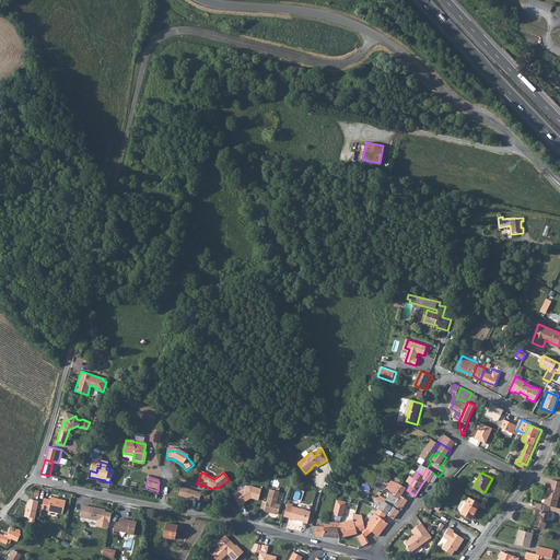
[(399,499),(401,496),(404,491),(406,488),(397,483),(393,480),(387,489),(392,492),(391,493),(399,499)]
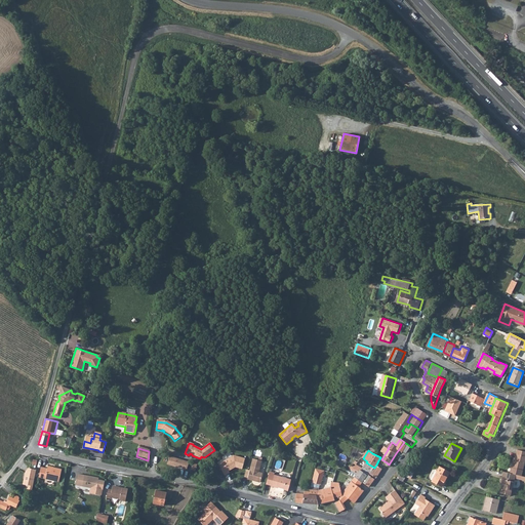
[(515,459),(513,459),(509,472),(516,474),(521,475),(524,458),(524,451),(517,450),(515,459)]
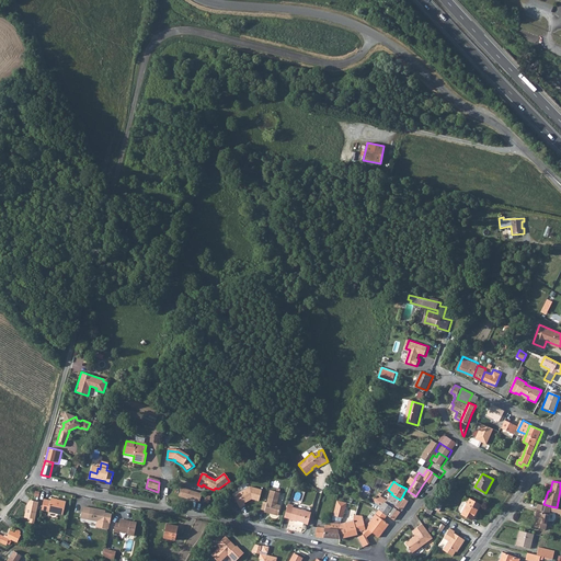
[(198,503),(201,495),(180,489),(178,497),(185,501),(186,500),(198,503)]
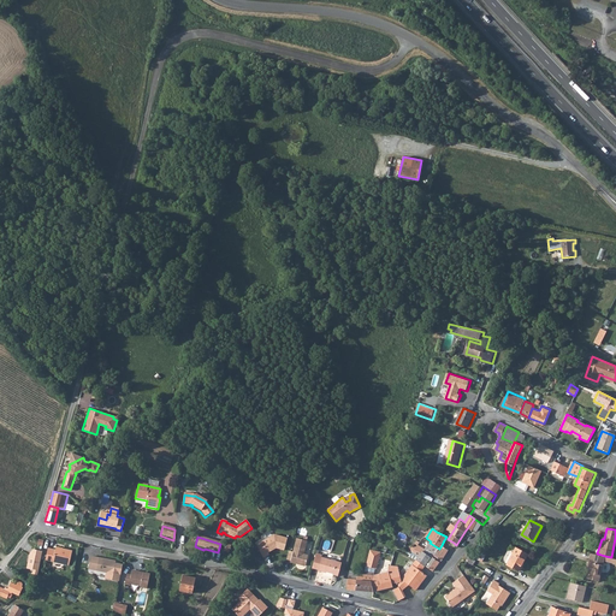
[(288,539),(274,537),(259,546),(261,550),(264,549),(268,555),(274,551),(273,550),(276,549),(277,550),(284,551),(288,539)]
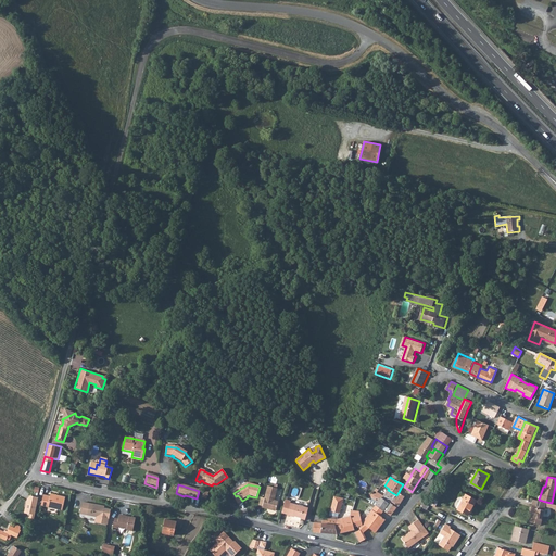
[(400,506),(405,496),(399,492),(396,495),(388,490),(389,489),(384,485),(382,484),(379,489),(377,488),(376,491),(399,506),(400,506)]
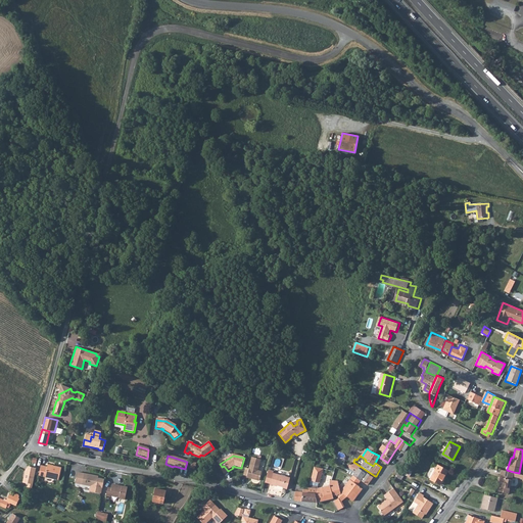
[(251,458),(249,469),(247,477),(247,478),(251,479),(253,478),(254,478),(254,479),(259,481),(262,472),(257,471),(260,460),(251,458)]
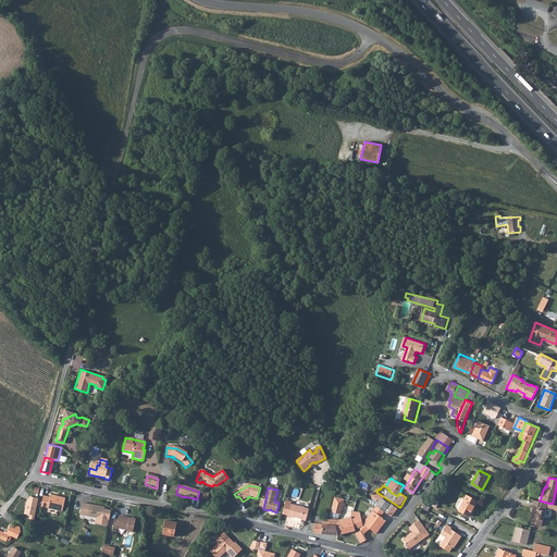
[(375,495),(374,497),(373,496),(371,498),(373,499),(373,500),(379,504),(376,507),(385,512),(385,511),(393,517),(398,508),(391,504),(390,504),(382,498),(375,495)]
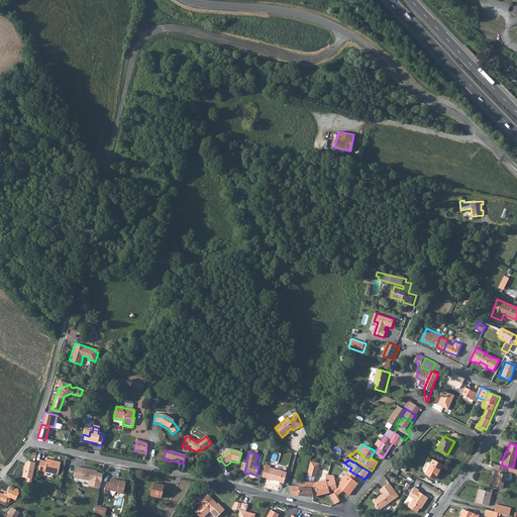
[(41,460),(38,470),(59,475),(61,462),(56,461),(56,462),(47,460),(47,461),(41,460)]
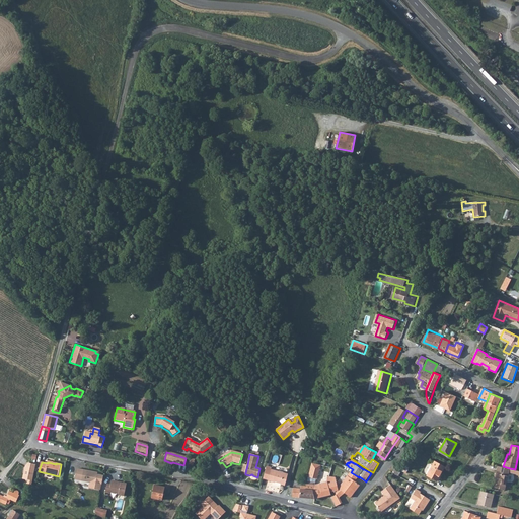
[(432,462),(425,476),(435,482),(442,467),(432,462)]
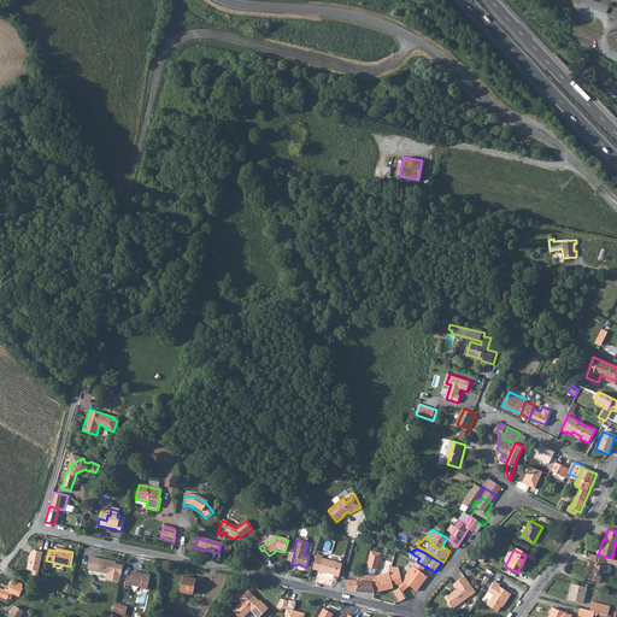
[(382,553),(372,551),(366,573),(376,574),(377,569),(378,569),(382,553)]
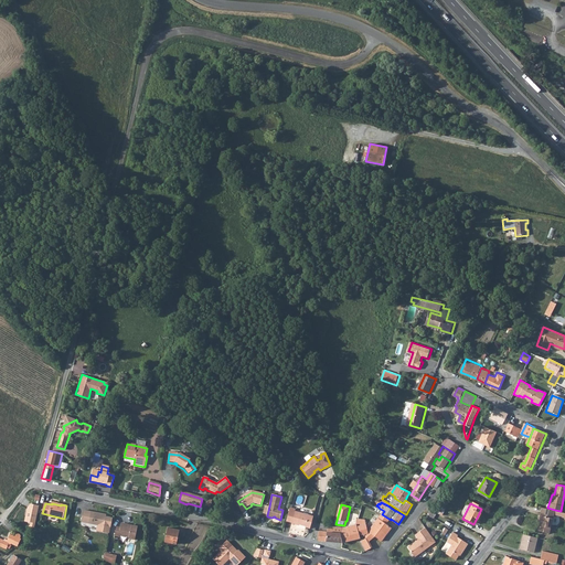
[(550,532),(554,513),(555,510),(547,508),(541,507),(540,514),(541,515),(537,530),(550,532)]
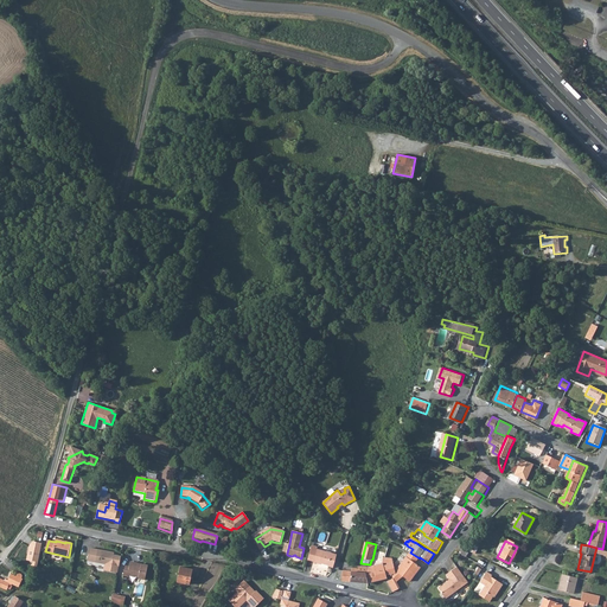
[(312,547),(308,561),(314,562),(314,563),(320,564),(320,563),(330,566),(328,567),(334,568),(338,555),(318,550),(318,548),(312,547)]
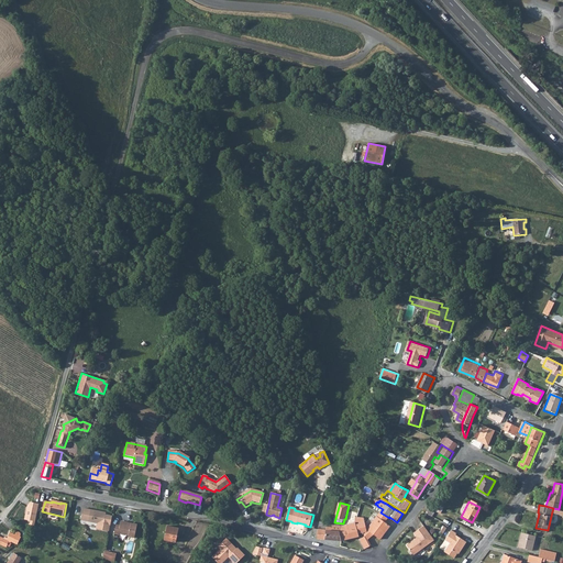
[(97,530),(109,532),(112,518),(106,516),(107,514),(84,509),(81,520),(98,523),(97,530)]
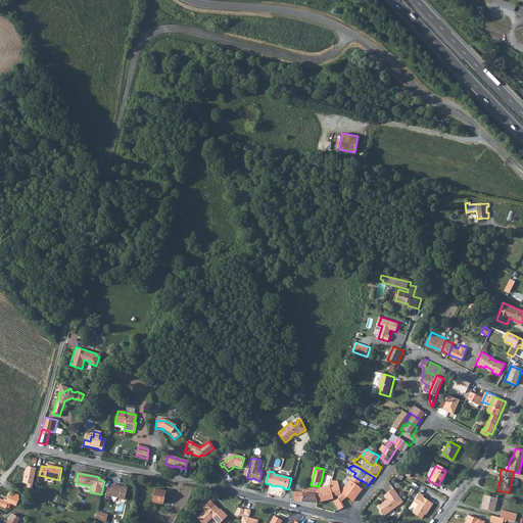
[(347,486),(341,483),(339,484),(342,494),(340,494),(343,501),(345,501),(348,497),(354,502),(364,489),(359,485),(362,481),(353,476),(347,486)]
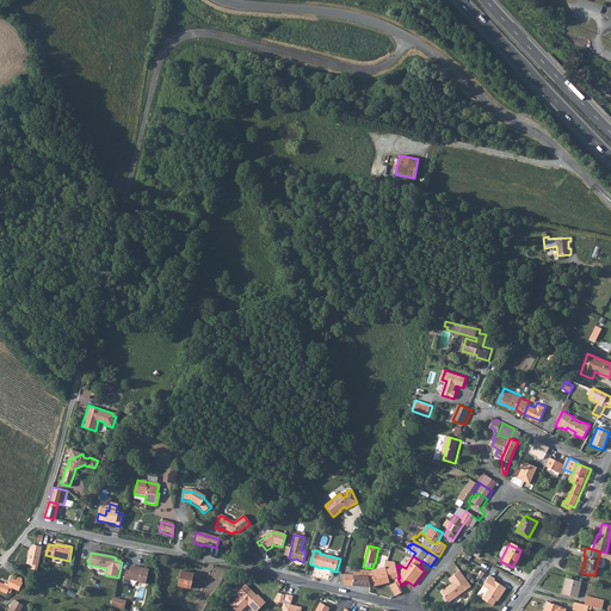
[(399,596),(406,592),(405,592),(401,585),(397,578),(400,578),(396,566),(396,563),(389,561),(388,561),(387,567),(380,569),(383,585),(393,582),(392,580),(395,579),(397,584),(393,586),(399,596)]
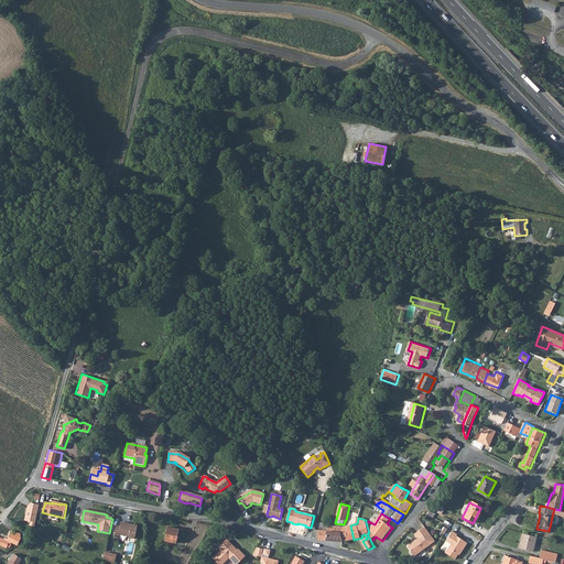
[(131,527),(121,523),(120,527),(116,525),(114,535),(118,537),(118,534),(128,537),(128,539),(134,540),(137,525),(131,524),(131,527)]
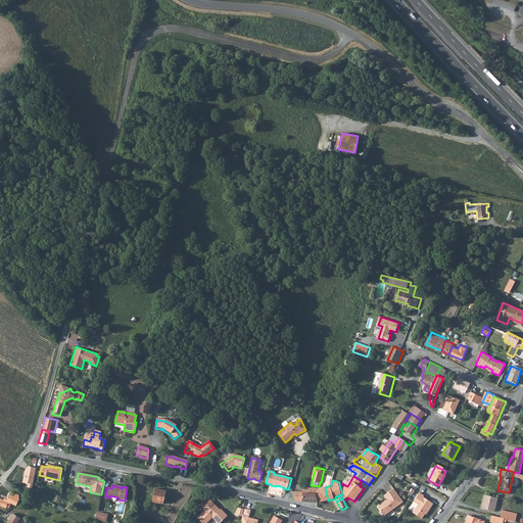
[(303,492),(302,501),(319,503),(318,494),(318,488),(317,488),(317,487),(316,487),(316,488),(313,488),(313,486),(311,486),(311,487),(310,493),(303,492)]
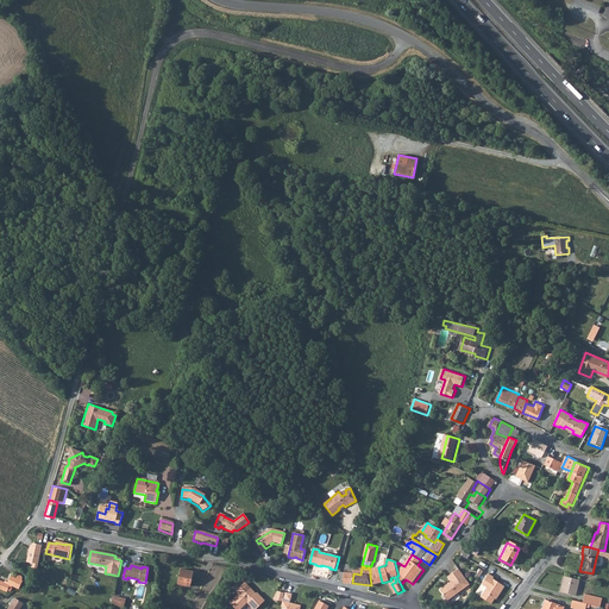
[(382,583),(378,567),(370,569),(370,576),(371,585),(382,583)]
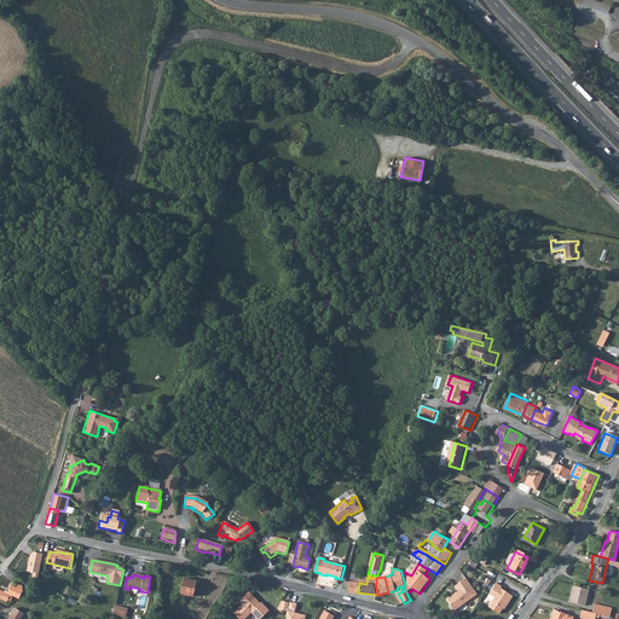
[(456,586),(460,591),(447,600),(456,611),(479,594),(467,578),(456,586)]
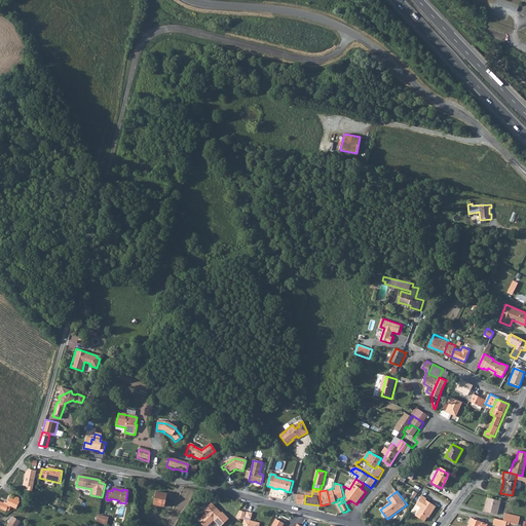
[(156,492),(153,505),(163,508),(166,494),(156,492)]
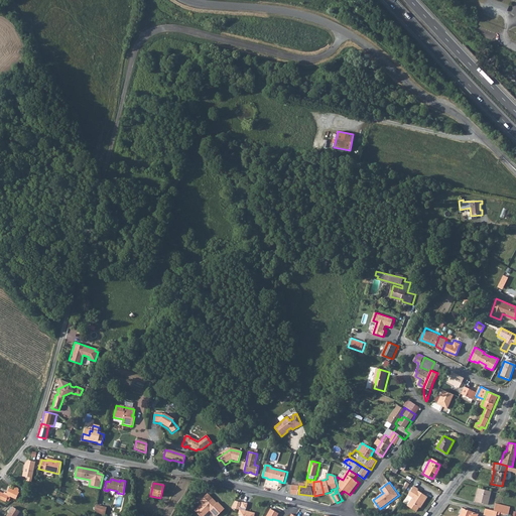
[(292,485),(291,494),(298,494),(299,486),(292,485)]
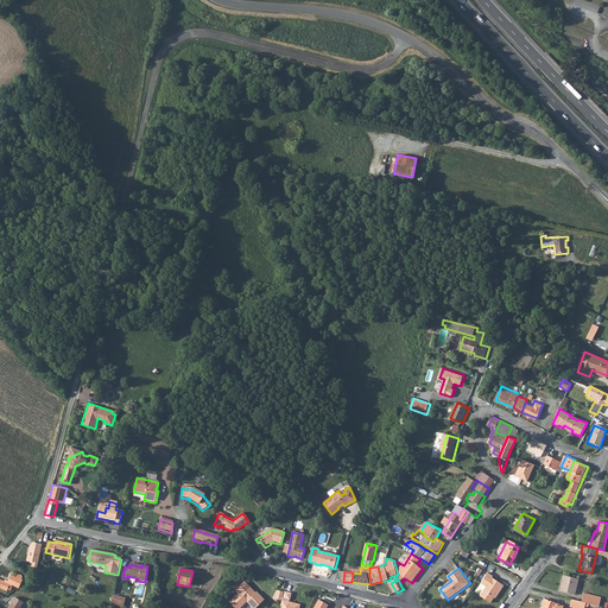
[(493,577),(494,576),(488,572),(481,583),(486,587),(480,595),(491,602),(496,595),(498,596),(505,584),(493,577)]
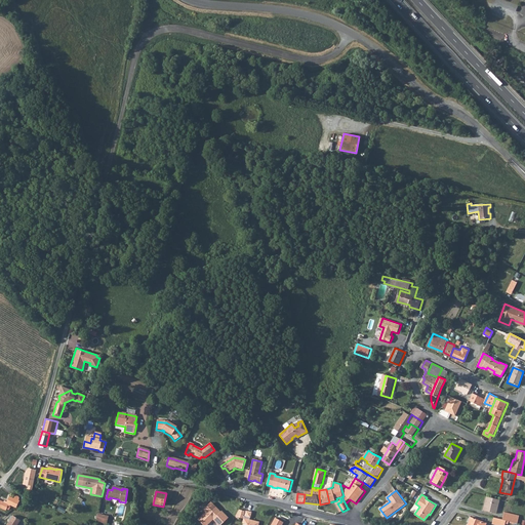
[(0,507),(5,511),(8,506),(10,506),(16,508),(19,500),(17,500),(18,498),(17,497),(17,496),(16,496),(15,496),(14,497),(14,498),(9,496),(7,502),(5,501),(4,502),(0,500),(0,507)]
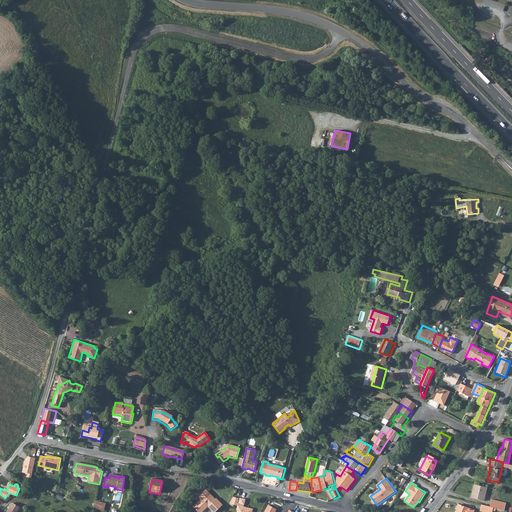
[(471,497),(484,500),(488,487),(474,484),(471,497)]
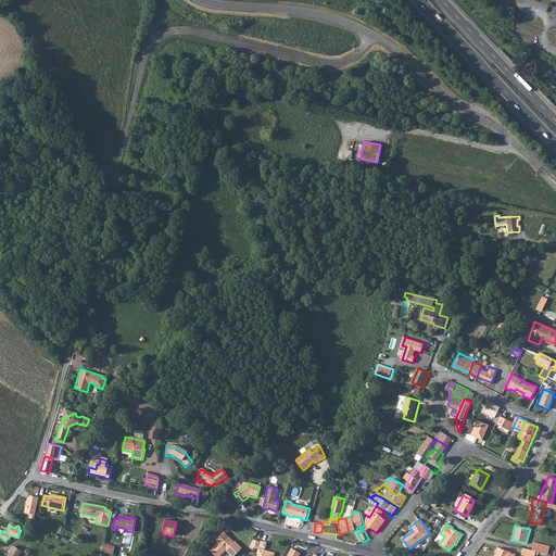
[(220,555),(227,551),(231,555),(235,555),(238,553),(242,548),(237,543),(236,544),(224,531),(216,540),(218,542),(215,545),(211,551),(215,555),(220,555)]
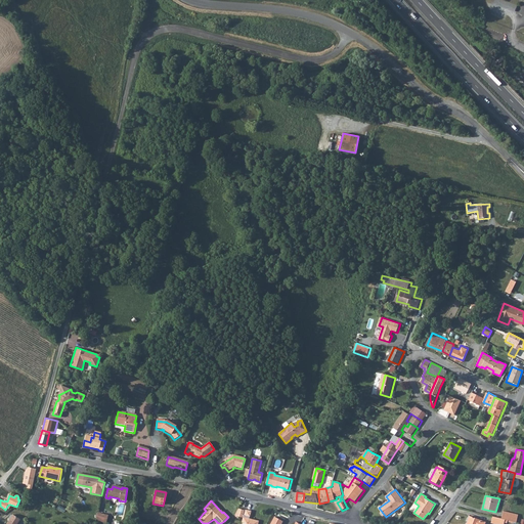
[(410,511),(413,513),(419,506),(415,504),(410,511)]
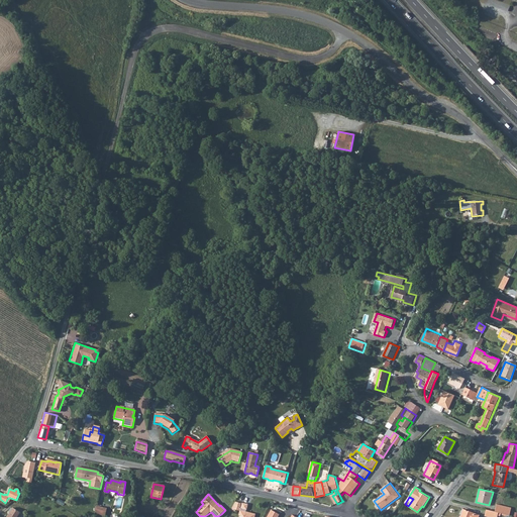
[(236,502),(232,508),(241,511),(240,515),(243,516),(254,516),(255,514),(246,512),(248,504),(243,503),(243,504),(236,502)]
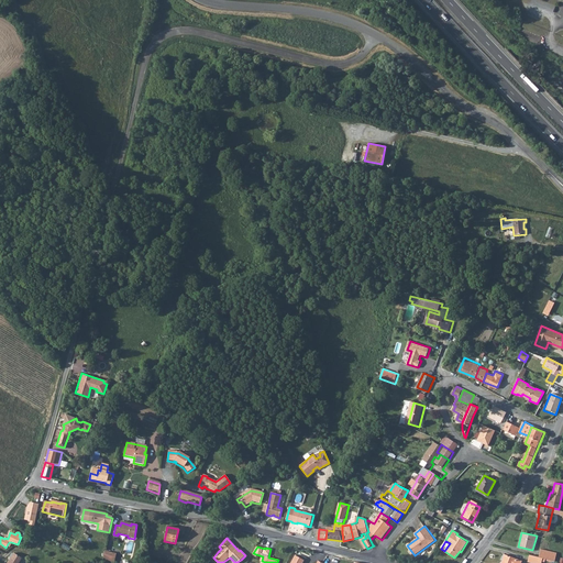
[(556,552),(541,548),(539,555),(542,556),(555,560),(556,552)]
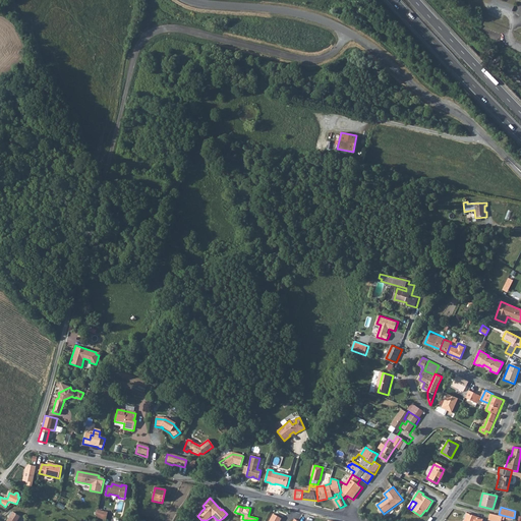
[(98,509),(96,516),(105,520),(106,520),(108,512),(98,509)]
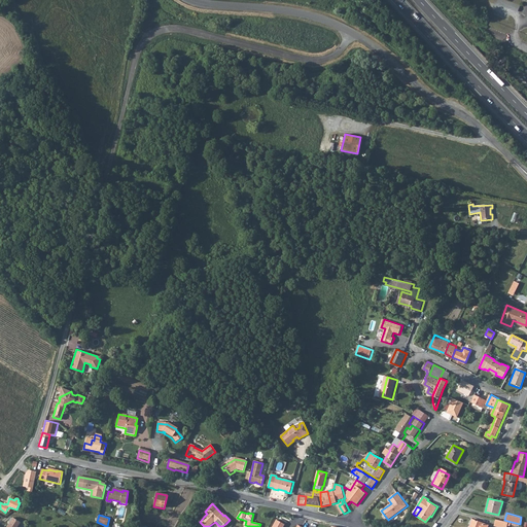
[(16,526),(21,523),(12,518),(6,526),(16,526)]
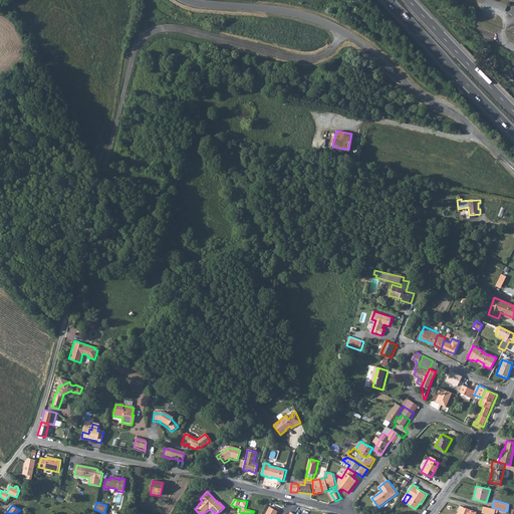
[(492,507),(484,505),(482,512),(491,513),(493,513),(495,508),(492,507)]
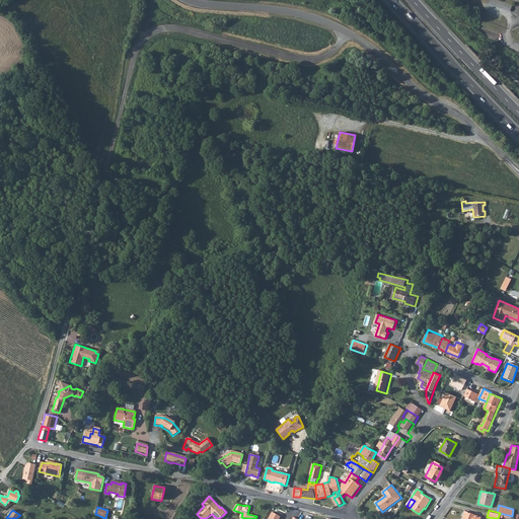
All buildings are outlined.
